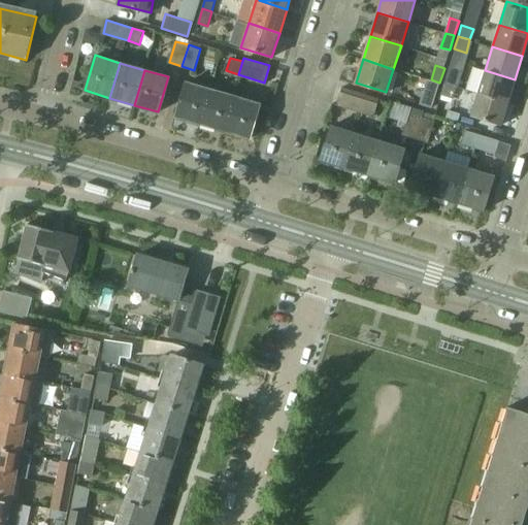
[(515,79),(485,70),(477,92),(507,101),(515,79)]
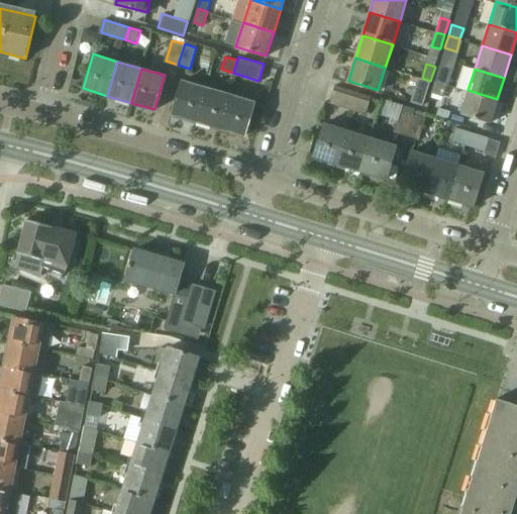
[(438,70),(435,80),(446,84),(449,73),(438,70)]
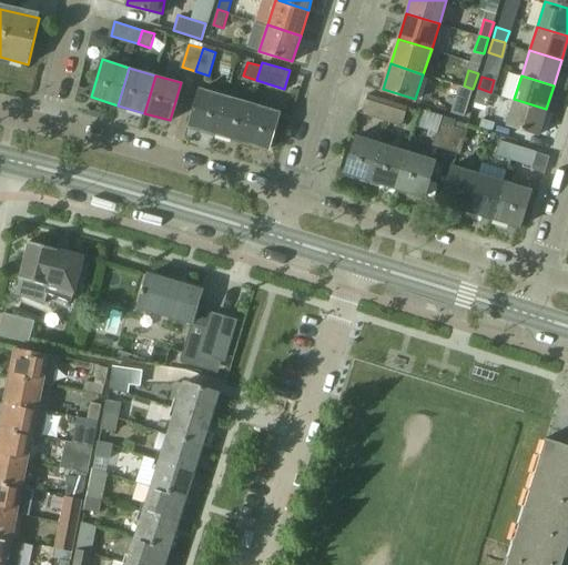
[(465,115),(473,89),(464,86),(459,84),(452,112),(465,115)]
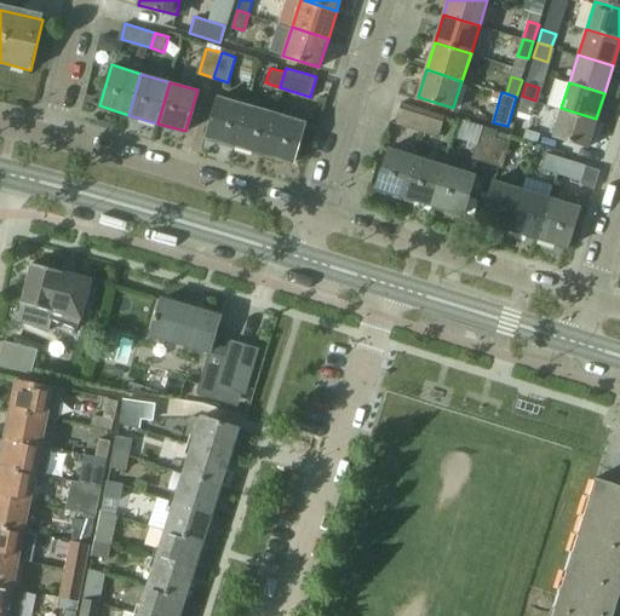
[(236,145),(247,105),(218,96),(206,137),(236,145)]
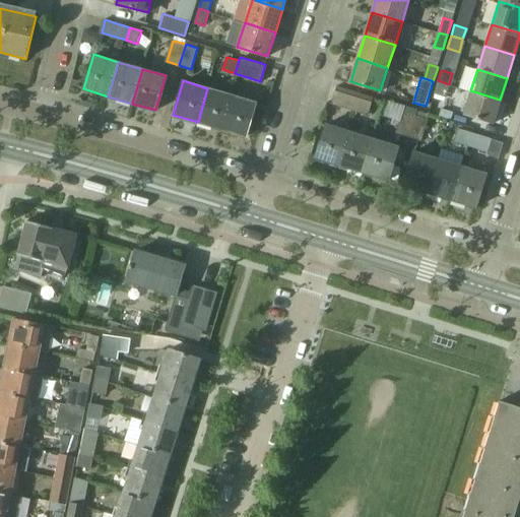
[(449,84),(438,80),(433,92),(444,97),(449,84)]
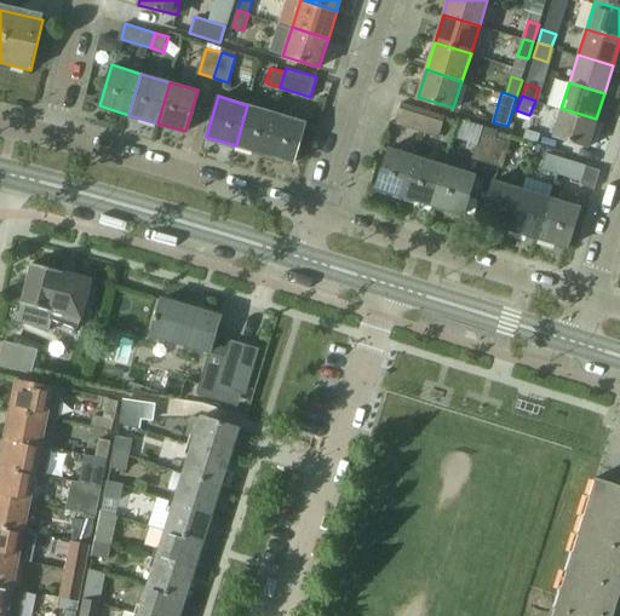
[(264,154),(276,113),(247,105),(236,145),(264,154)]
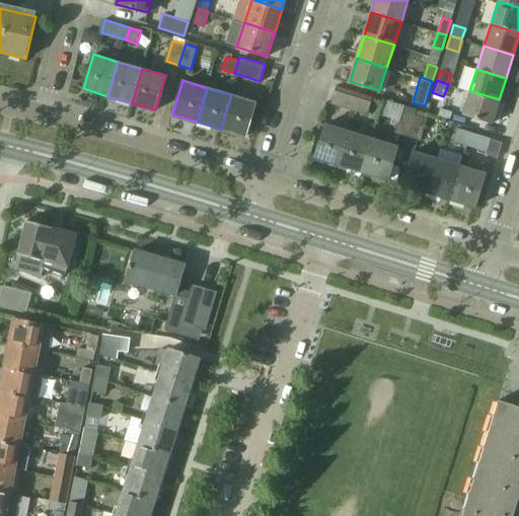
[(492,123),(499,99),(469,90),(462,114),(492,123)]
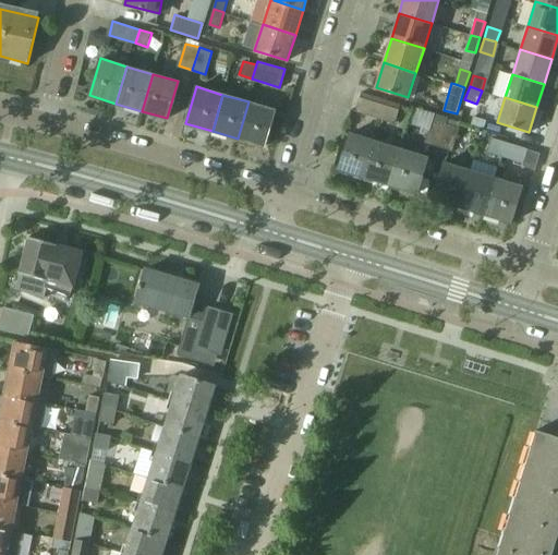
[(361,112),(384,119),(387,106),(364,99),(361,112)]
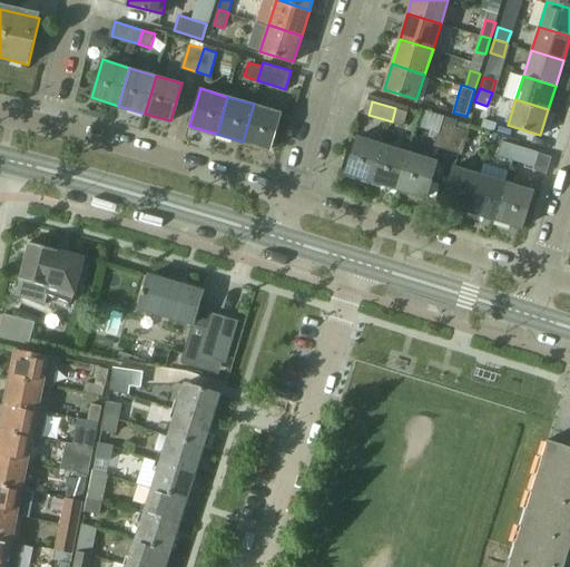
[(254,104),(243,142),(269,149),(281,111),(254,104)]
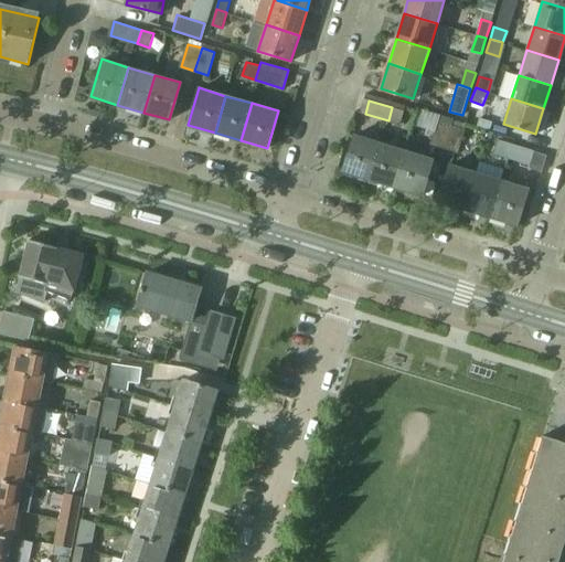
[(392,107),(388,120),(401,124),(405,110),(392,107)]
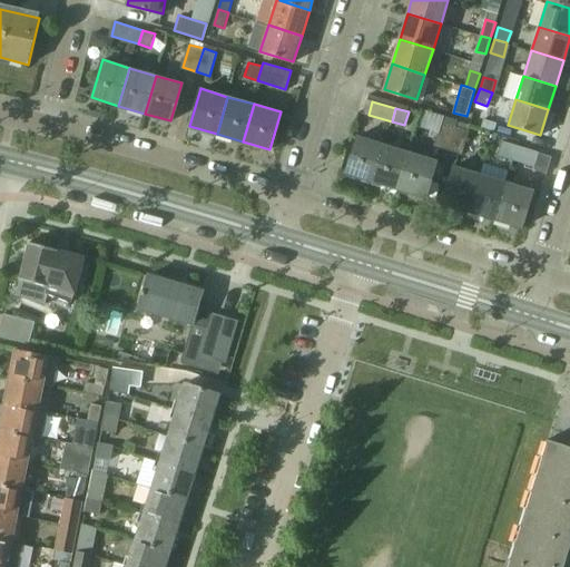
[(482,117),(480,126),(492,130),(495,121),(482,117)]
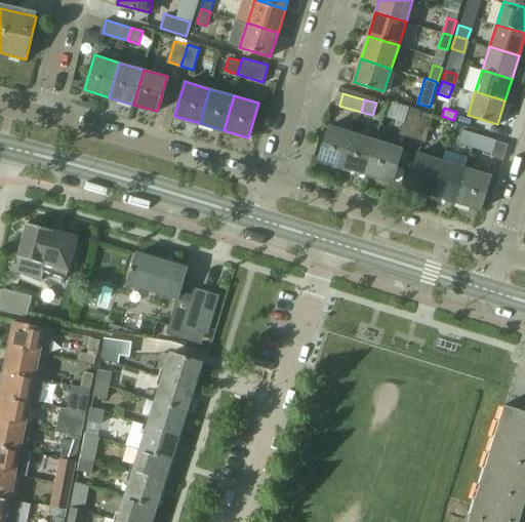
[(401,132),(414,136),(420,117),(408,113),(401,132)]
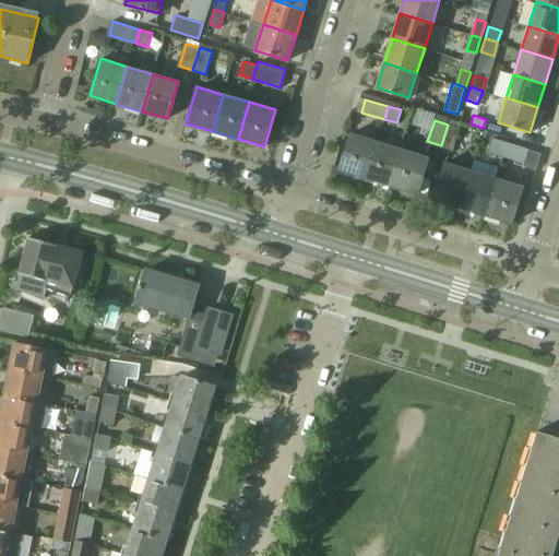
[(448,125),(441,145),(453,150),(461,128),(448,125)]
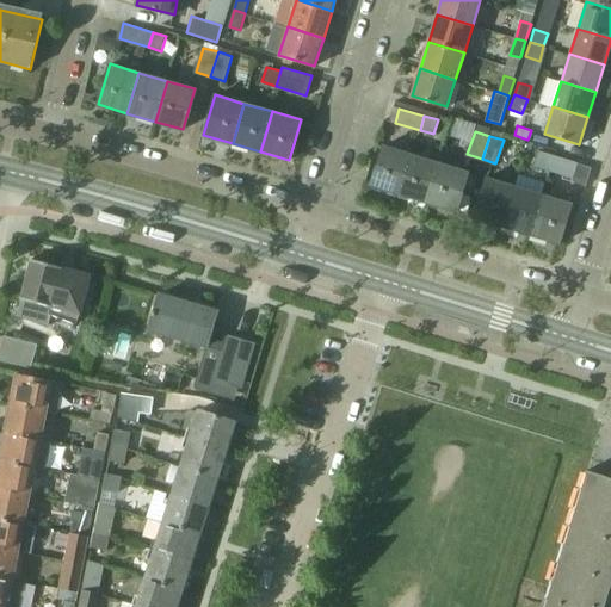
[(370,185),(400,194),(412,154),(383,146),(370,185)]
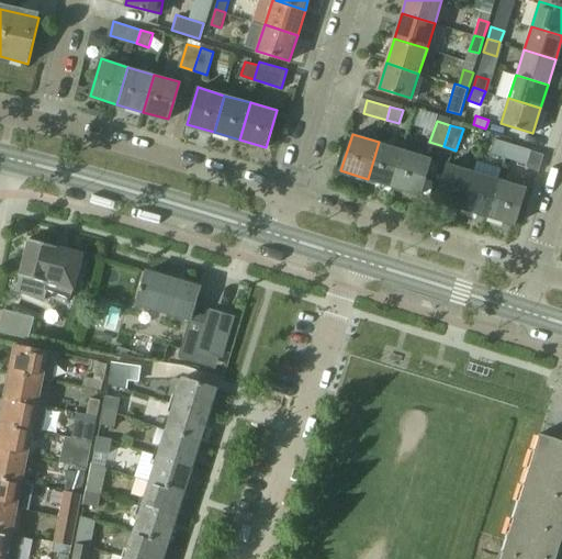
[(493,152),(506,156),(509,143),(496,140),(493,152)]
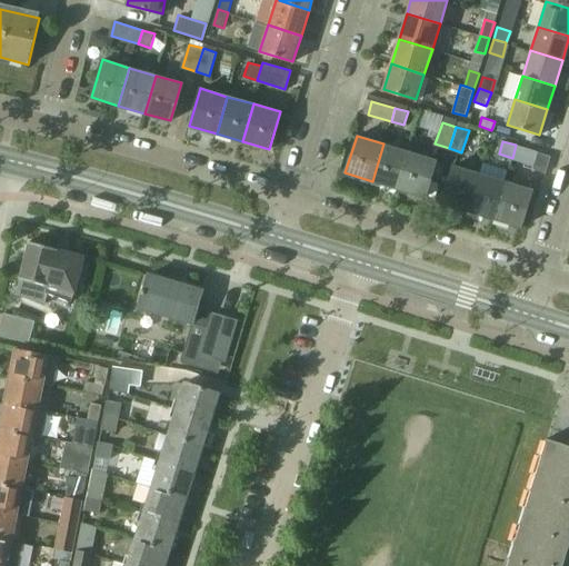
[(398,189),(409,152),(383,144),(372,181),(398,189)]
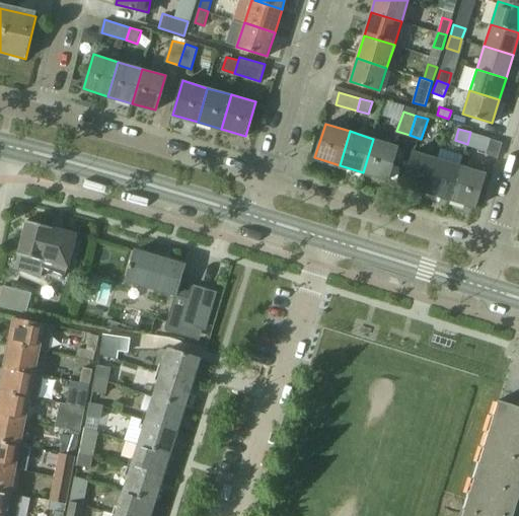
[(470,132),(467,144),(487,150),(491,138),(470,132)]
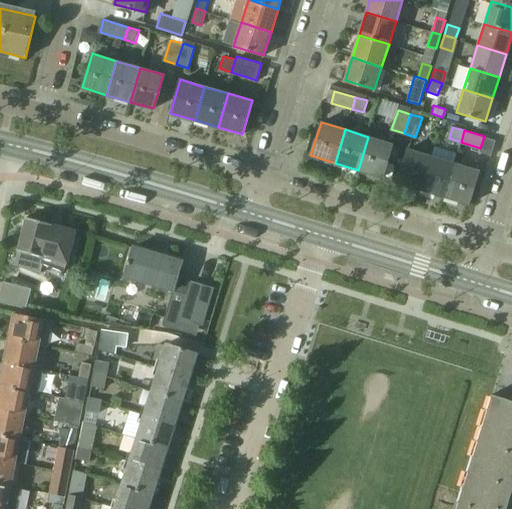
[(392,144),(368,137),(358,170),(381,177),(392,144)]
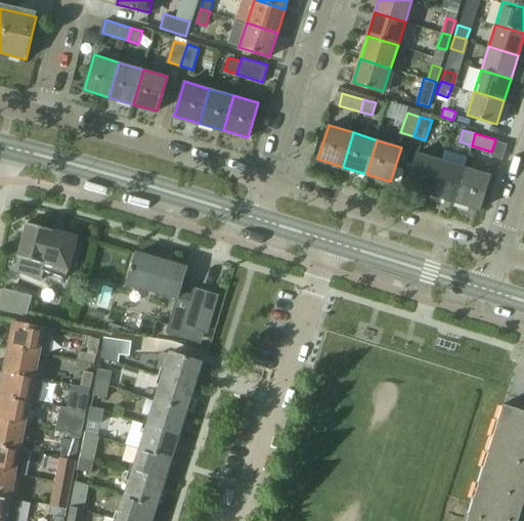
[(484,171),(490,152),(454,141),(449,160),(484,171)]
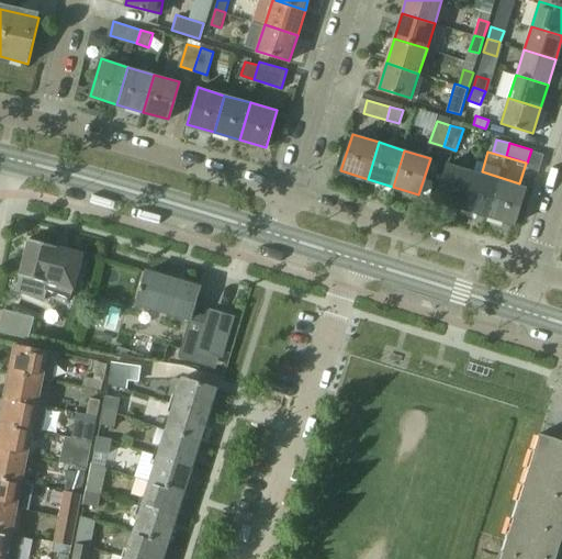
[(462,209),(473,171),(446,163),(435,200),(462,209)]
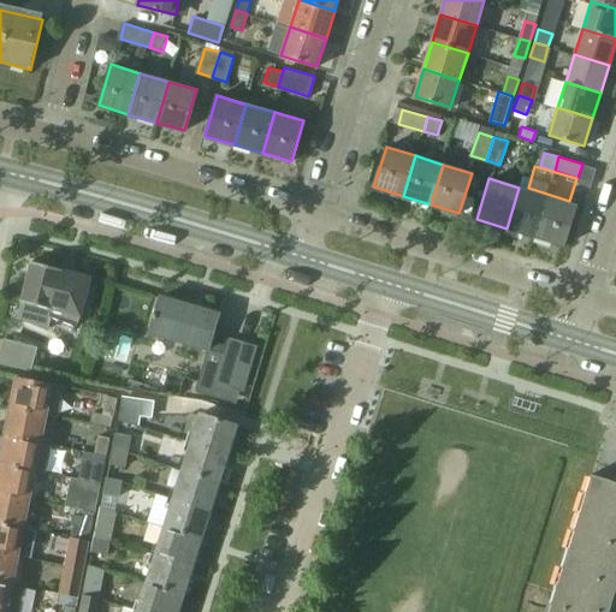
[(534,237),(546,196),(519,188),(507,229),(534,237)]
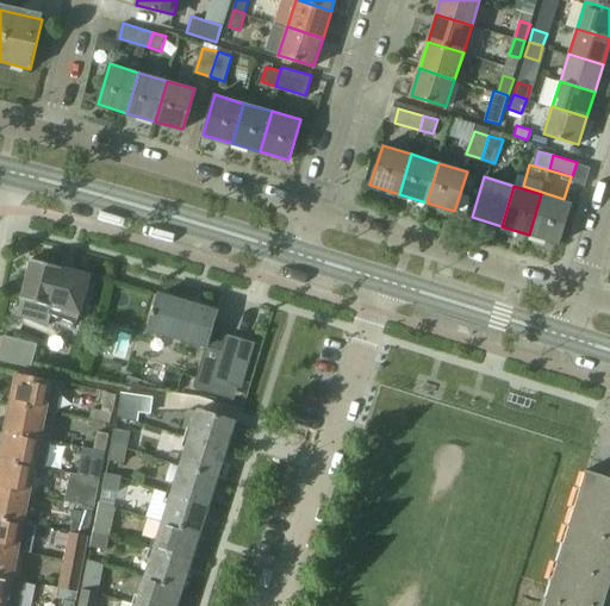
[(541,194),(529,235),(558,243),(571,204),(541,194)]
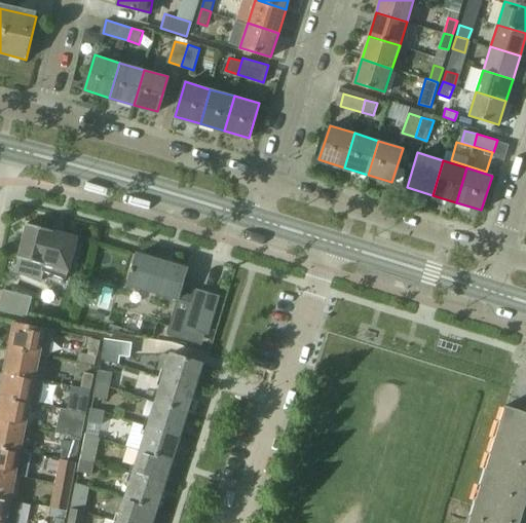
[(25,222),(16,255),(12,270),(39,282),(42,268),(65,276),(67,269),(76,234),(40,225),(41,224),(27,220),(27,222),(25,222)]
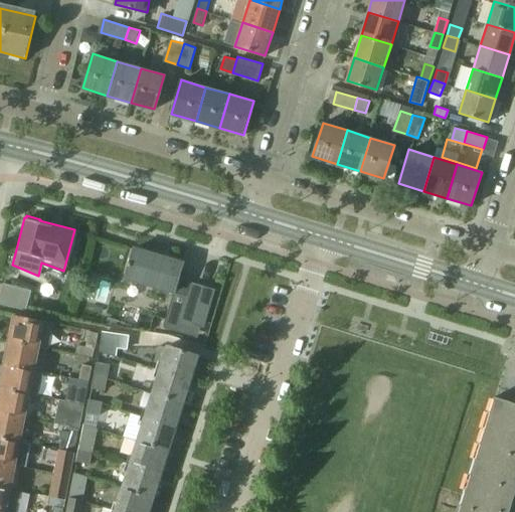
[(132,247),(124,276),(173,291),(189,295),(192,283),(177,279),(182,262),(132,247)]
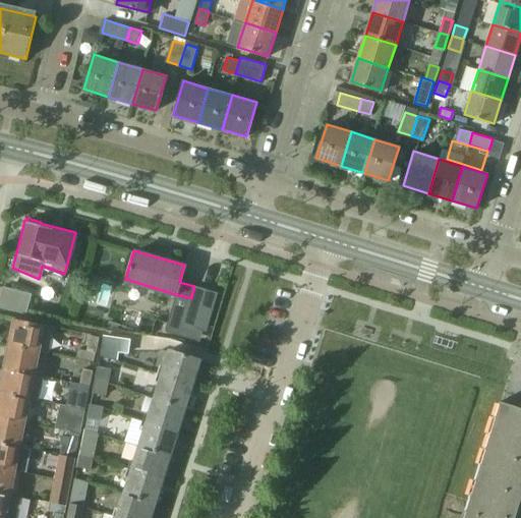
[(0,305),(24,311),(30,293),(1,285),(0,289),(0,305)]
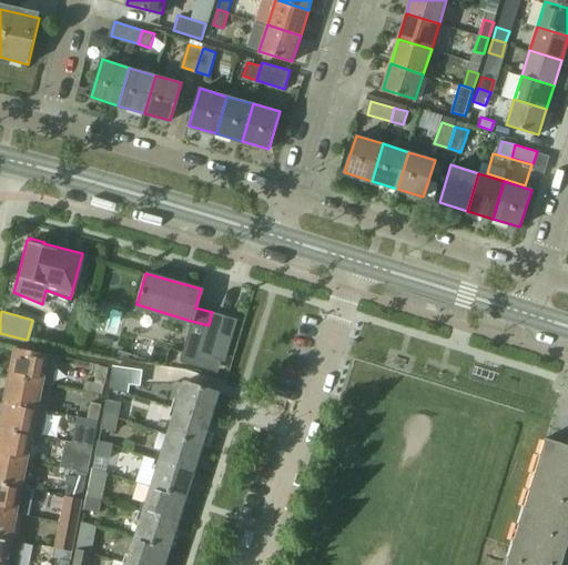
[(209,325),(201,352),(223,359),(235,319),(212,312),(209,325)]
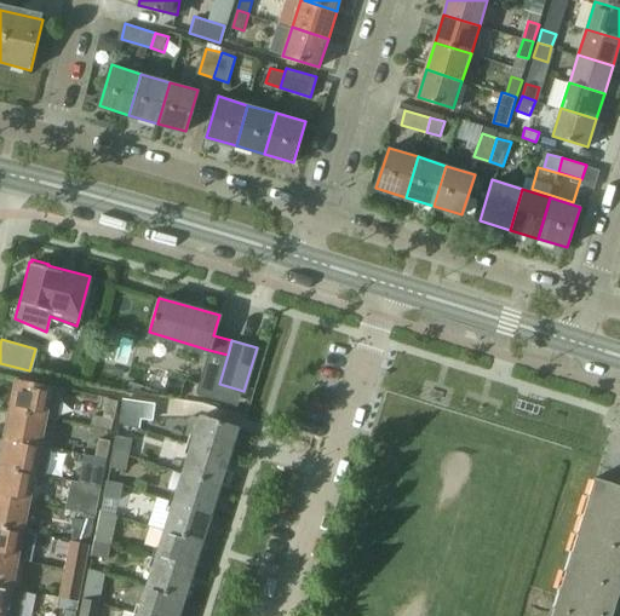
[(63,387),(15,378),(9,407),(57,416),(63,387)]
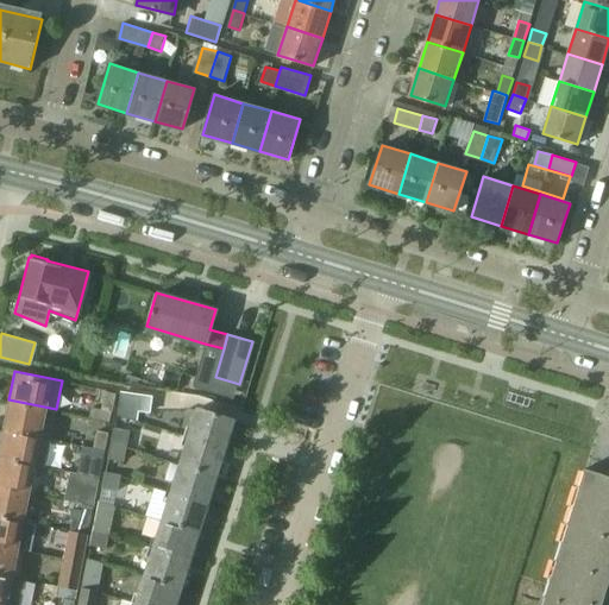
[(115,392),(105,390),(101,408),(112,409),(115,392)]
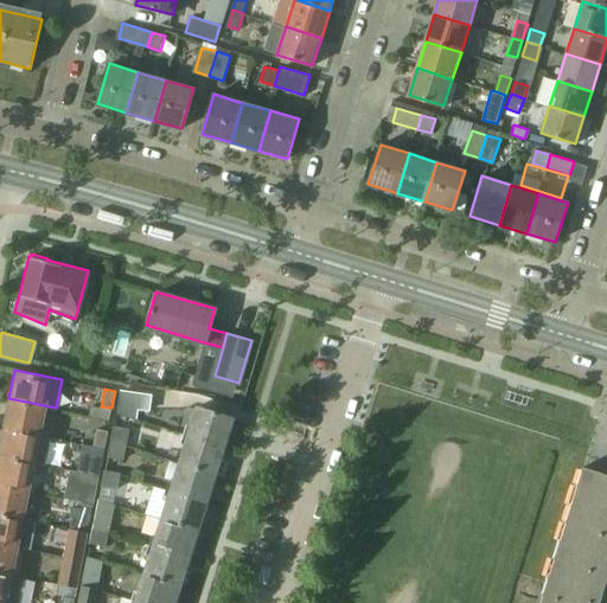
[(151,393),(119,389),(116,412),(136,418),(136,409),(148,409),(151,393)]
